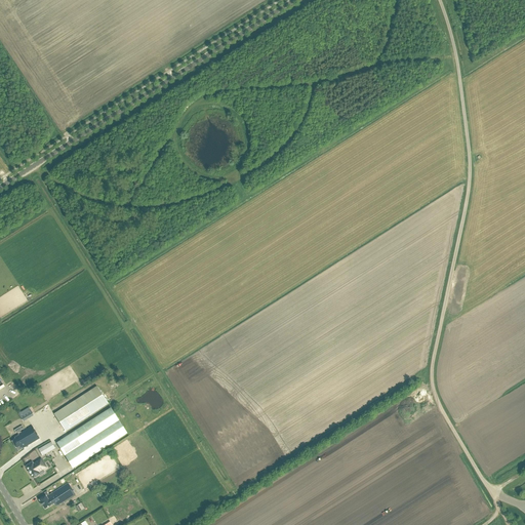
[(66,432),(109,404),(97,387),(54,414),(66,432)]
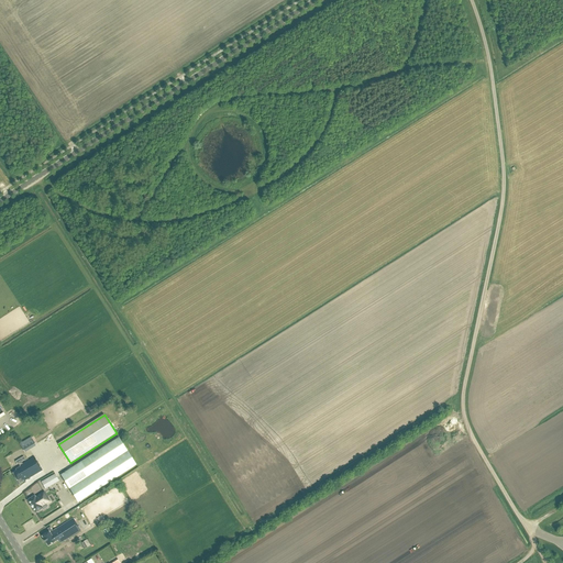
[(78,503),(136,465),(119,438),(61,476),(78,503)]
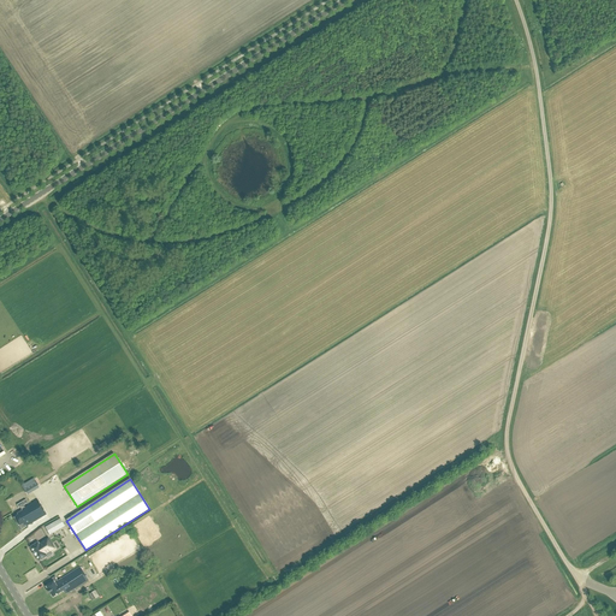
[(28,495),(40,487),(35,480),(23,487),(28,495)]
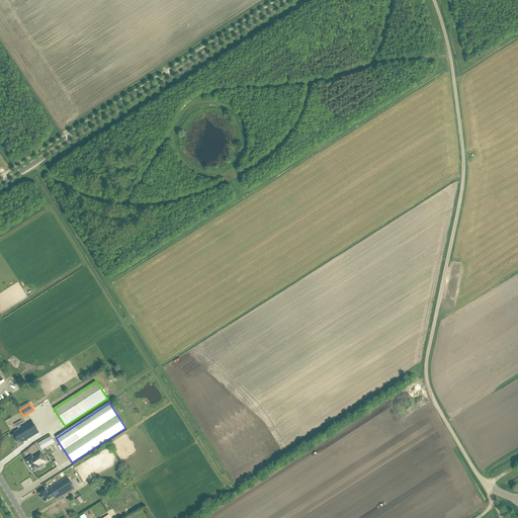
[(15,433),(11,435),(16,443),(17,443),(18,445),(39,433),(31,421),(20,428),(19,426),(24,423),(22,420),(14,425),(16,428),(17,427),(18,429),(18,430),(14,432),(15,433)]
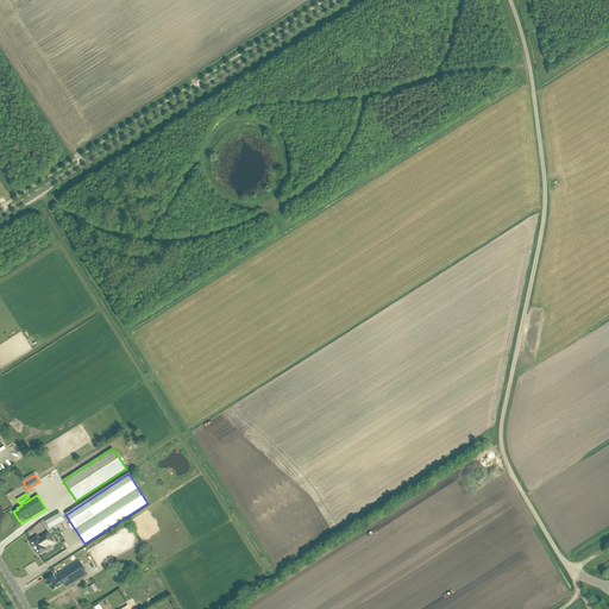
[(49,529),(52,527),(64,521),(60,514),(45,522),(49,529)]
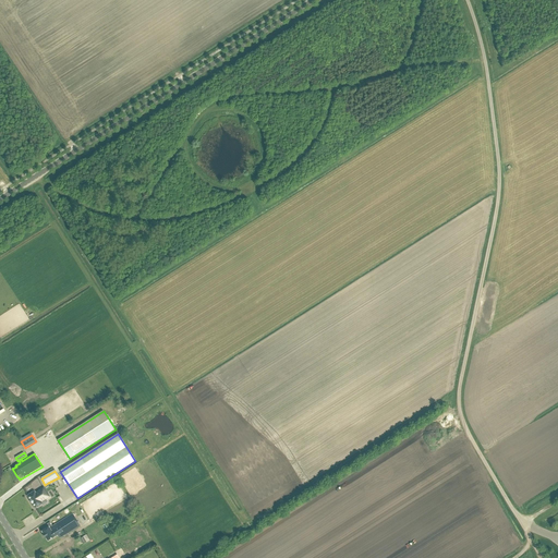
[(35,492),(27,496),(31,500),(33,504),(36,508),(43,504),(41,502),(49,497),(44,488),(36,494),(35,492)]
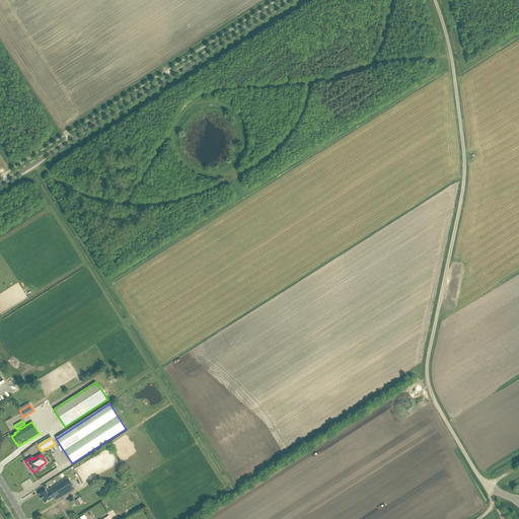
[(48,495),(41,499),(45,504),(54,498),(56,501),(60,498),(60,499),(74,490),(67,478),(52,488),(49,490),(46,486),(44,488),(45,491),(48,495)]
